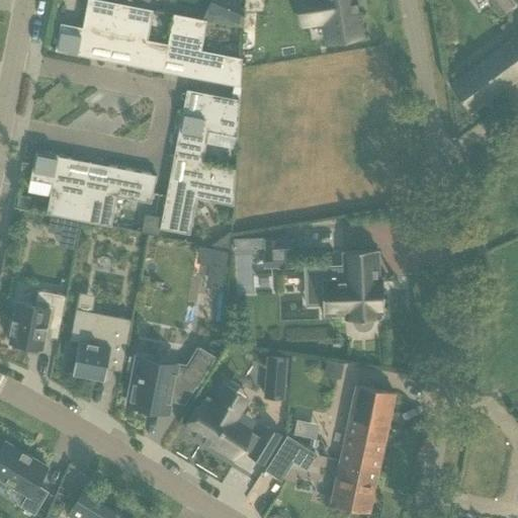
[(111,48),(120,4),(100,0),(87,0),(82,27),(60,23),(55,51),(90,58),(93,44),(111,48)]
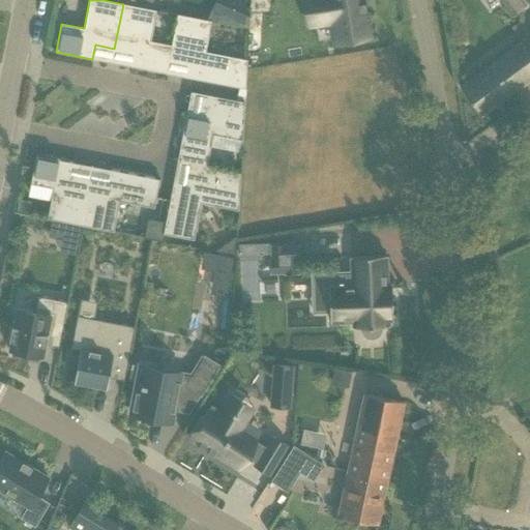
[(228,0),(227,0),(217,22),(248,29),(251,9),(228,0)]
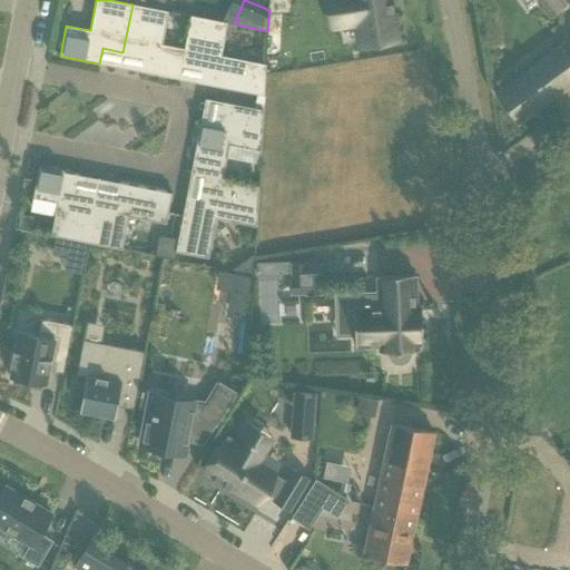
[(390,0),(327,0),(332,27),(356,23),(361,46),(397,40),(390,0)]
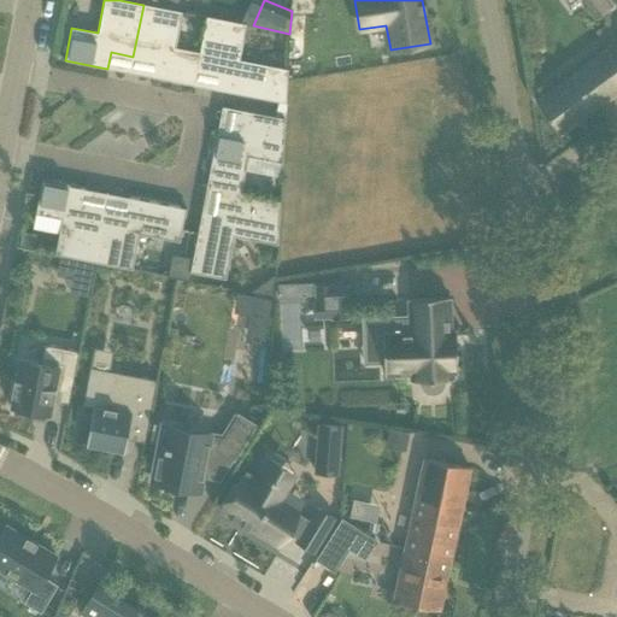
[(616,0),(582,0),(595,18),(616,1),(616,0)]
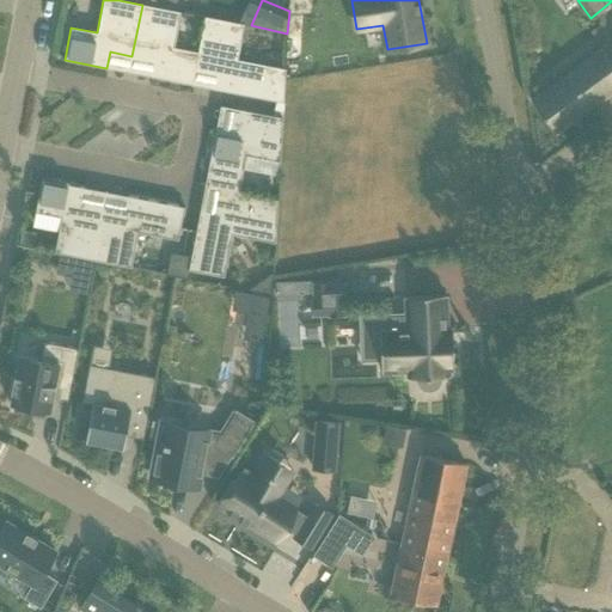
[(142,5),(132,56),(154,61),(151,77),(194,85),(196,68),(199,53),(197,51),(173,48),(181,12),(142,5)]
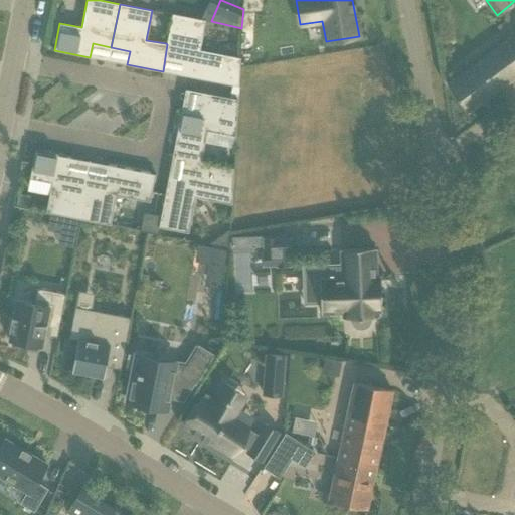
[(172,14),(166,43),(167,44),(165,57),(183,61),(180,75),(232,86),(238,87),(240,58),(199,50),(205,20),(172,14)]
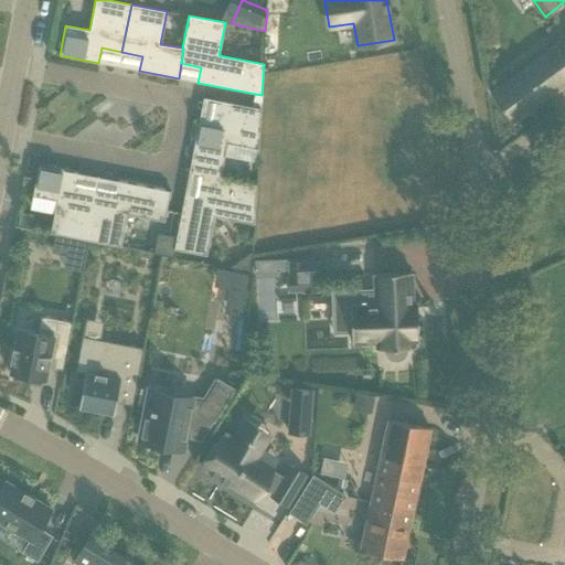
[(564,38),(508,80),(490,93),(513,124),(564,85),(564,38)]
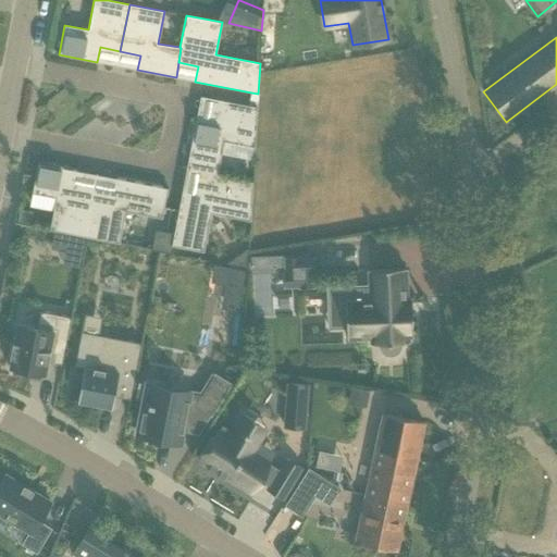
[(208,174),(218,175),(224,141),(255,148),(257,108),(248,106),(215,99),(211,121),(196,118),(186,171),(207,175),(208,174)]
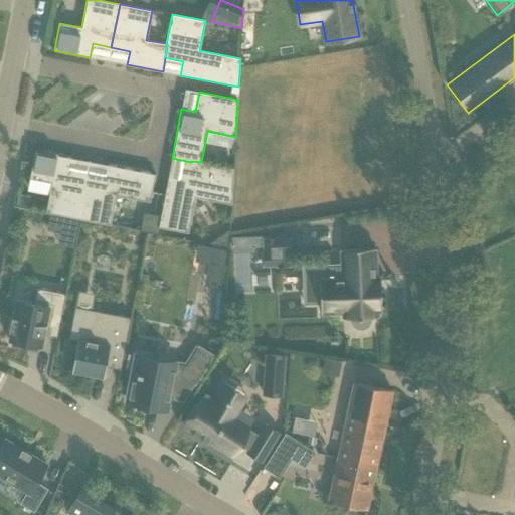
[(87,175),(67,172),(70,158),(35,151),(29,179),(51,183),(45,213),(50,214),(77,219),(87,175)]
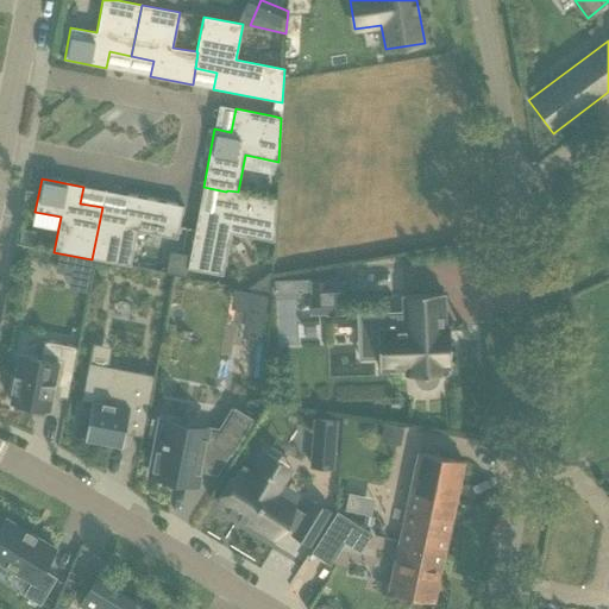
[(227,190),(227,192),(223,215),(199,211),(190,256),(187,269),(223,276),(231,233),(274,242),(276,200),(238,192),(237,193),(227,190)]
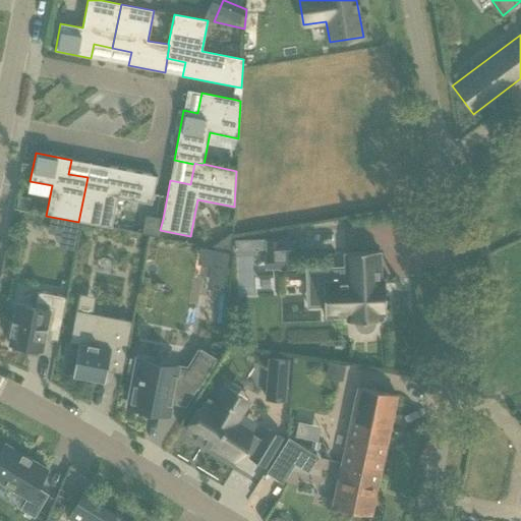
[(88,177),(78,222),(111,228),(117,197),(138,201),(140,189),(154,191),(157,176),(109,167),(106,181),(88,177)]
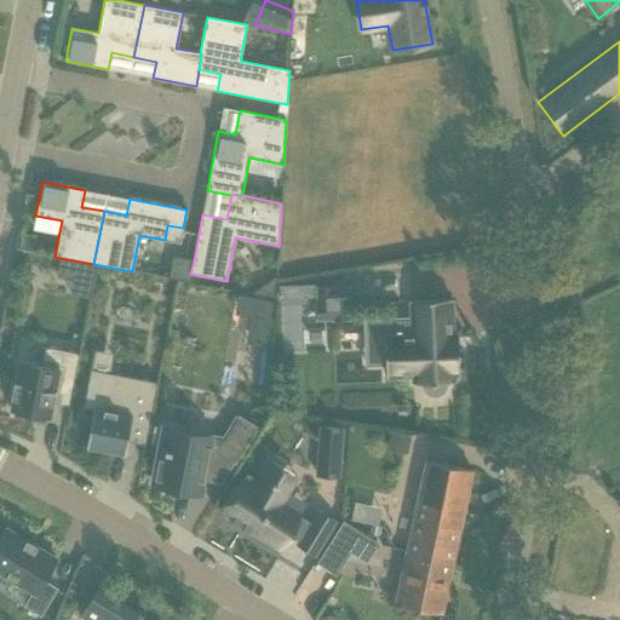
[(22,233),(19,246),(34,250),(36,236),(22,233)]
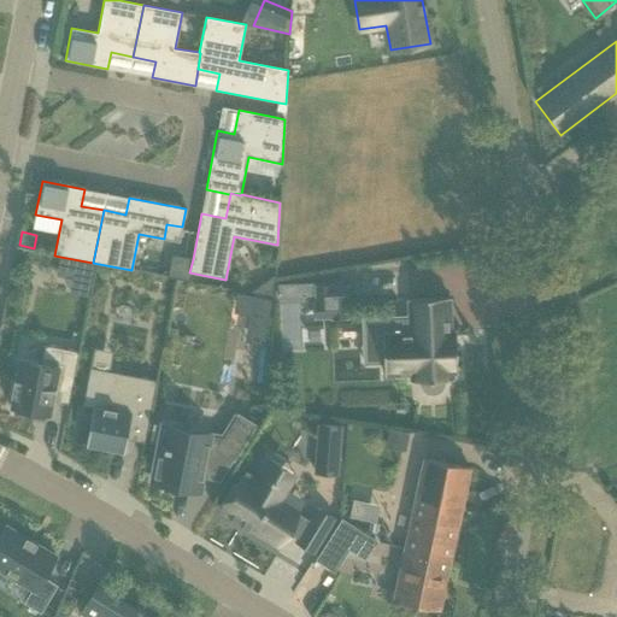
[(60,257),(57,270),(90,277),(93,263),(60,257)]
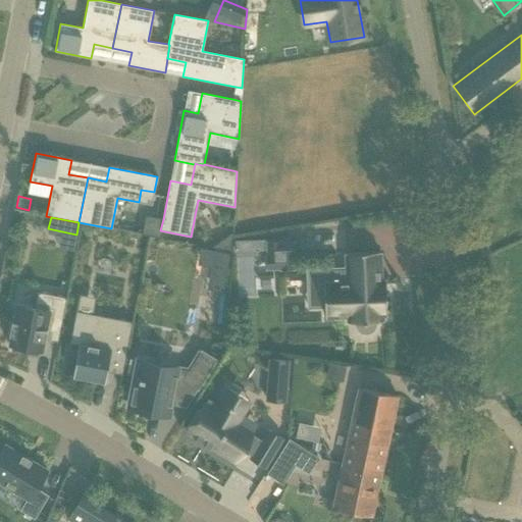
[(160,230),(163,219),(155,217),(152,237),(159,238),(160,230)]
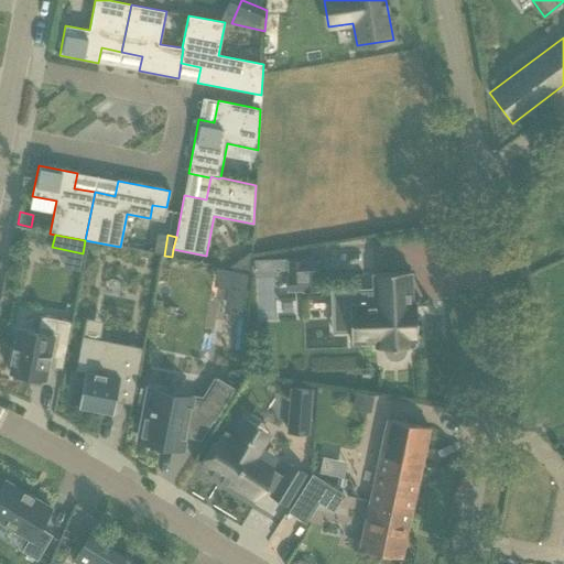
[(317,261),(303,261),(303,260),(289,260),(289,275),(288,275),(288,290),(302,290),(303,291),(317,291),(316,275),(318,275),(317,261)]
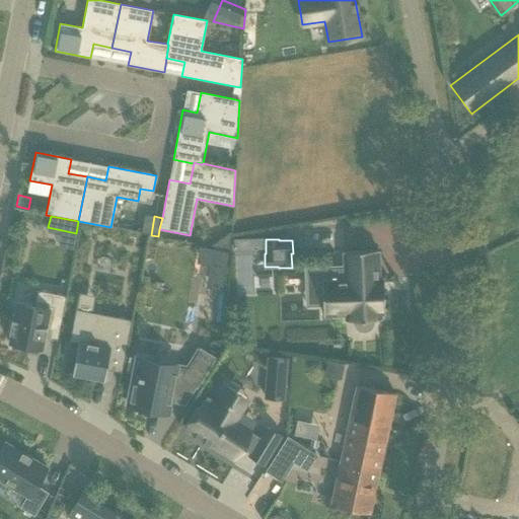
[(212,249),(209,266),(225,269),(228,252),(212,249)]
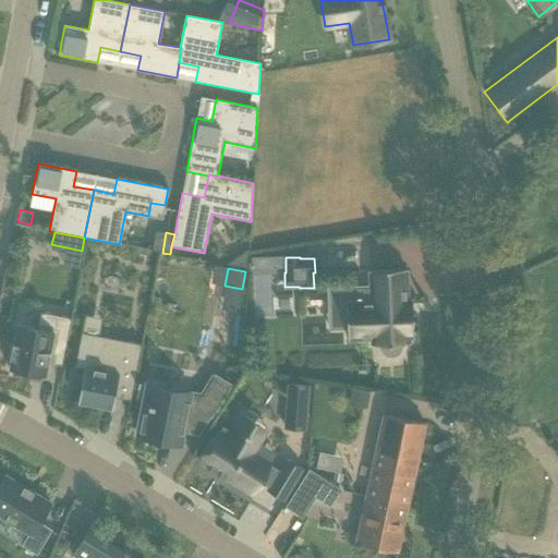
[(353,288),(327,288),(328,330),(348,329),(348,340),(372,339),(372,346),(379,344),(379,346),(380,350),(383,353),(386,355),(389,356),(392,356),(396,354),(399,352),(401,349),(401,346),(401,344),(410,343),(409,338),(413,338),(412,300),(408,300),(407,269),(368,271),(370,287),(353,288)]
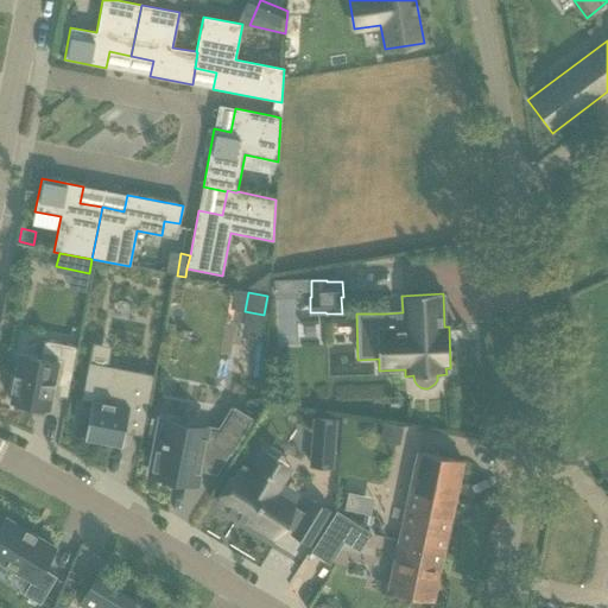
[(279,303),(280,344),(298,343),(296,302),(279,303)]
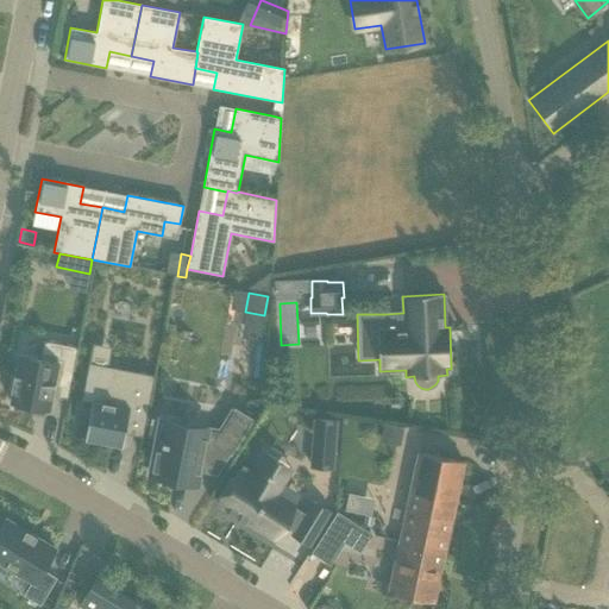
[(77,347),(44,340),(39,359),(19,355),(16,376),(13,376),(11,390),(12,391),(10,402),(14,403),(13,408),(30,412),(31,406),(49,409),(52,396),(68,399),(77,347)]
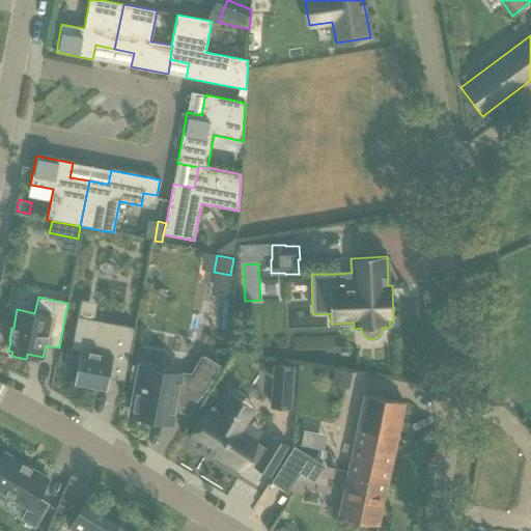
[(124,381),(135,328),(78,316),(71,350),(80,351),(74,384),(104,390),(106,378),(124,381)]
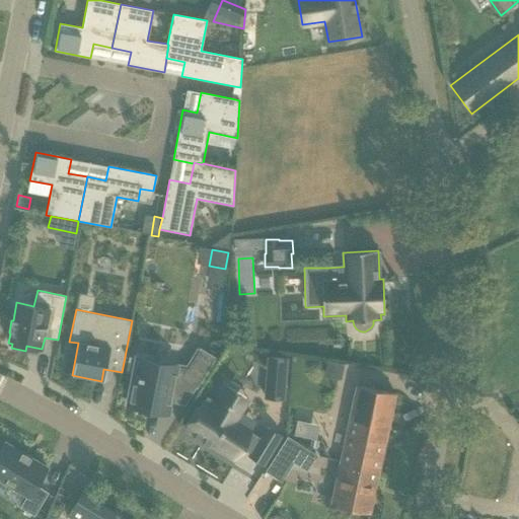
[(196,387),(197,388),(216,358),(200,348),(199,349),(188,368),(145,359),(141,375),(138,374),(138,376),(133,375),(128,404),(167,413),(171,390),(178,392),(186,381),(196,387)]
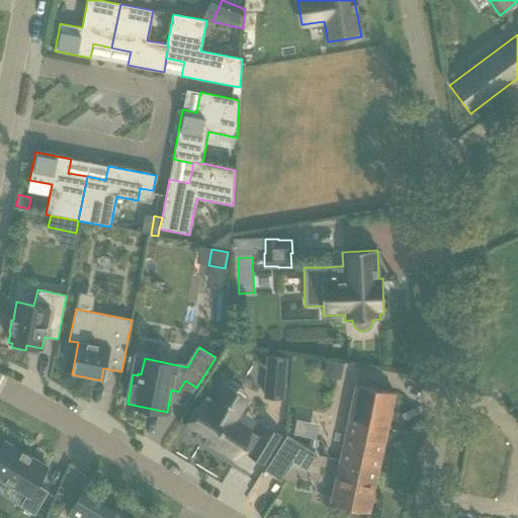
[(282,399),(285,358),(268,357),(265,398),(282,399)]
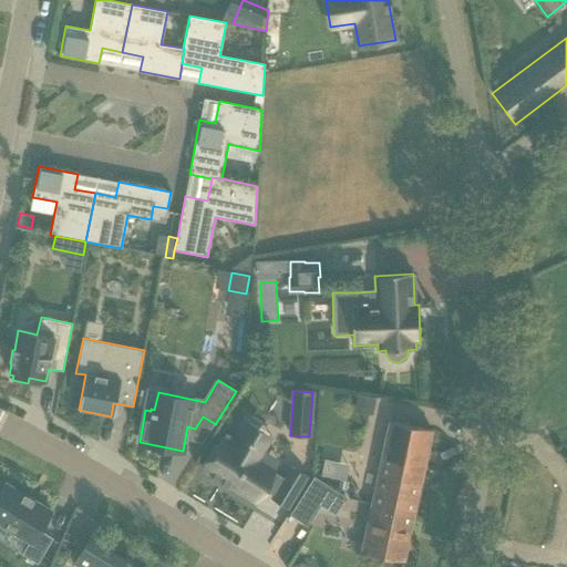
[(357,397),(353,413),(372,416),(375,400),(357,397)]
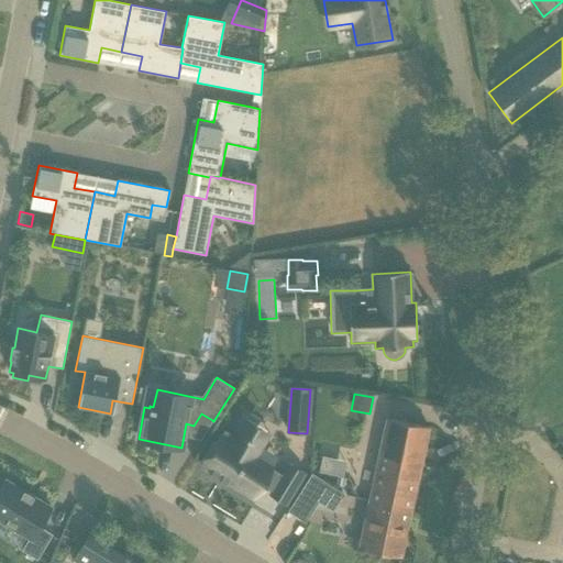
[(373,492),(371,501),(411,510),(428,428),(388,419),(377,472),(373,492)]
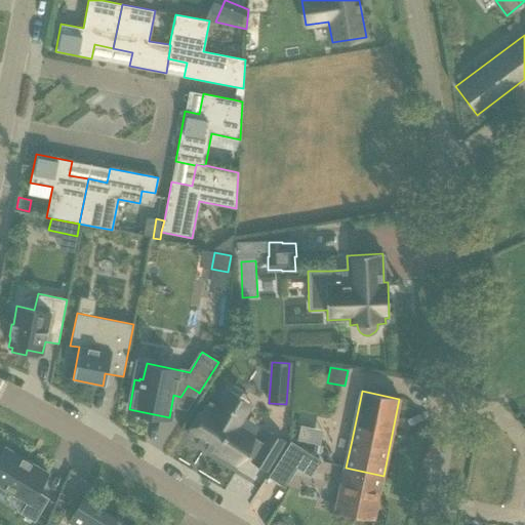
[(252,436),(237,427),(243,416),(235,411),(235,409),(232,407),(231,408),(223,403),(219,407),(209,401),(206,407),(205,406),(188,435),(197,440),(196,442),(201,446),(203,443),(206,445),(205,448),(210,451),(211,449),(235,463),(243,451),(253,458),(251,461),(267,471),(284,442),(269,433),(263,443),(252,436)]
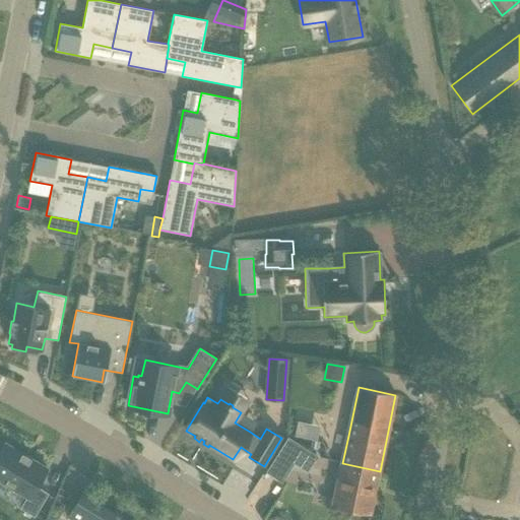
[(287,438),(266,471),(281,480),(293,463),(308,472),(318,456),(303,447),(287,438)]
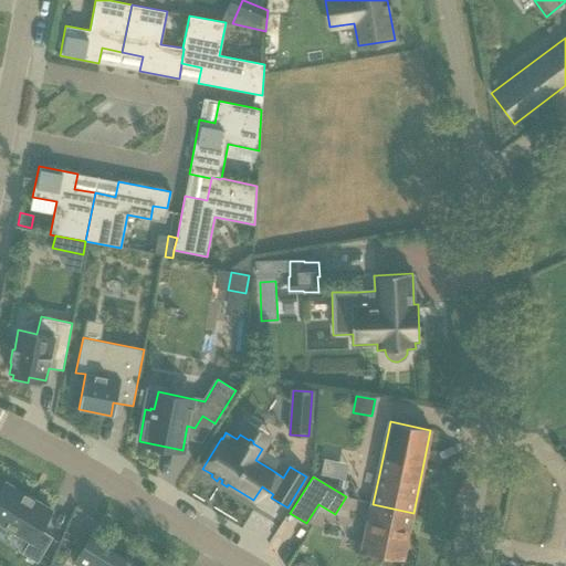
[(39,531),(51,511),(6,483),(0,492),(0,522),(30,542),(23,553),(37,562),(39,558),(50,541),(51,537),(39,531)]
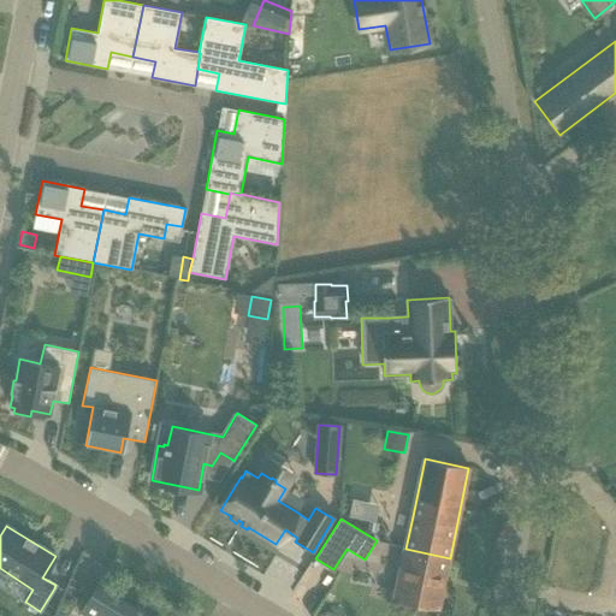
[(450,558),(406,549),(395,600),(439,610),(450,558)]
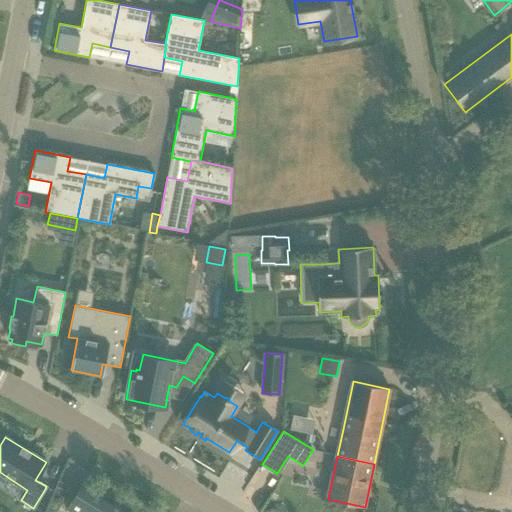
[(127,511),(80,484),(65,509),(70,511),(127,511)]
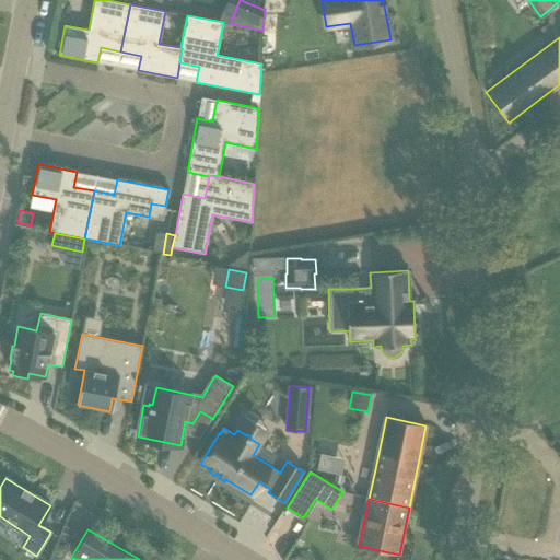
[(49,535),(38,552),(48,558),(57,539),(49,535)]
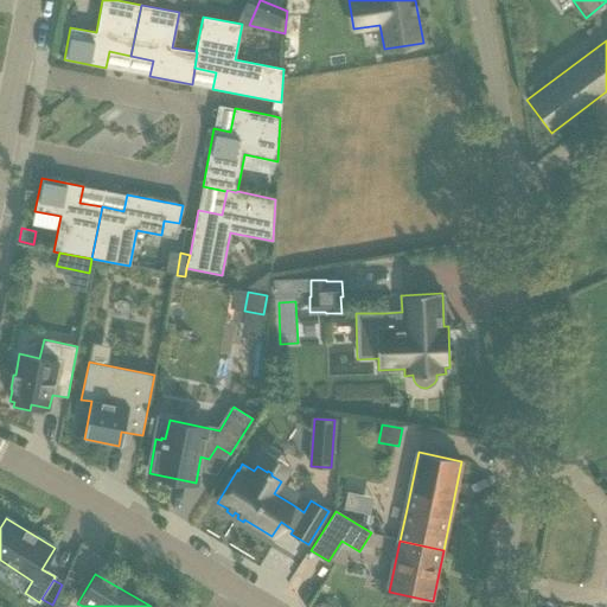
[(63,590),(58,601),(64,604),(69,593),(63,590)]
